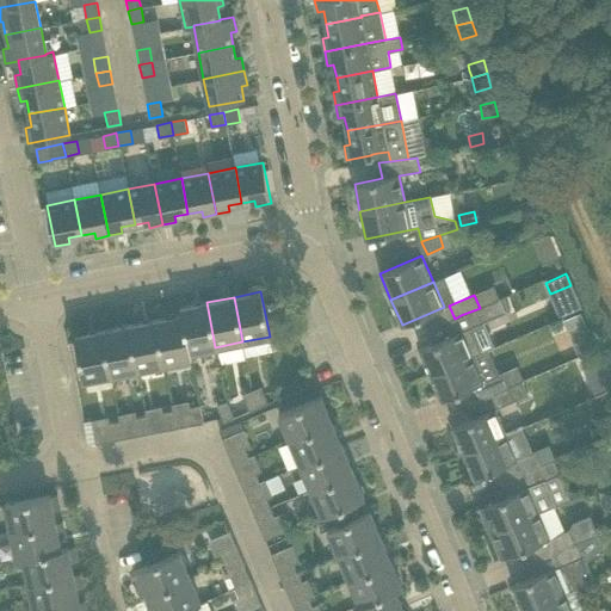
[(481,353),(470,327),(505,312),(500,300),(480,308),(461,315),(467,328),(419,349),(431,375),(471,357),(481,353)]
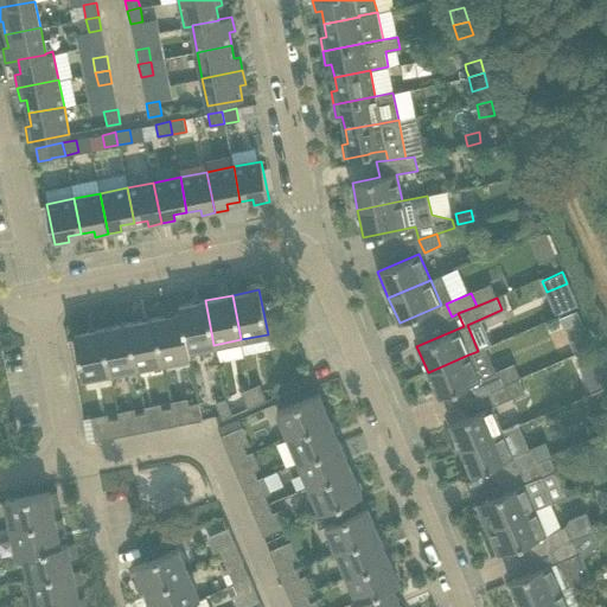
[(213,345),(205,300),(178,306),(180,313),(187,350),(189,350),(213,345)]
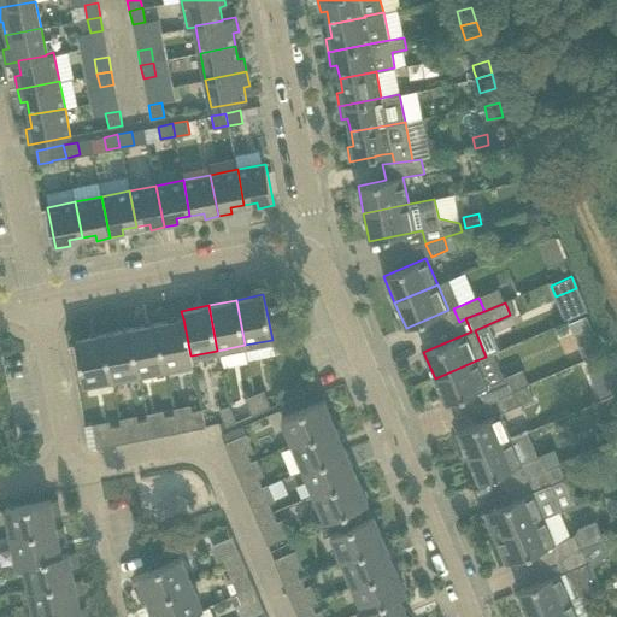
[(183,318),(157,323),(165,369),(193,363),(192,356),(191,356),(183,318)]
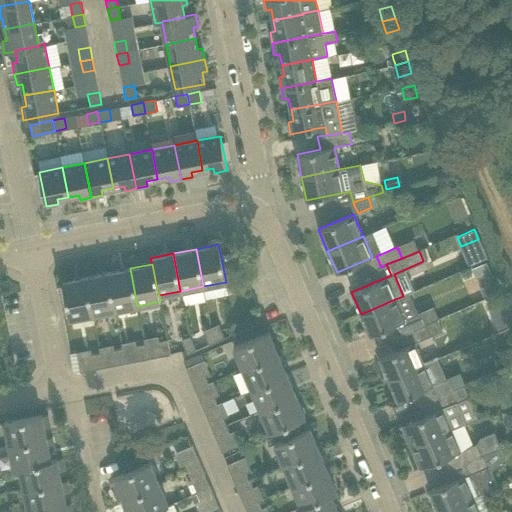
[(137,306),(130,268),(108,272),(115,310),(137,306)]
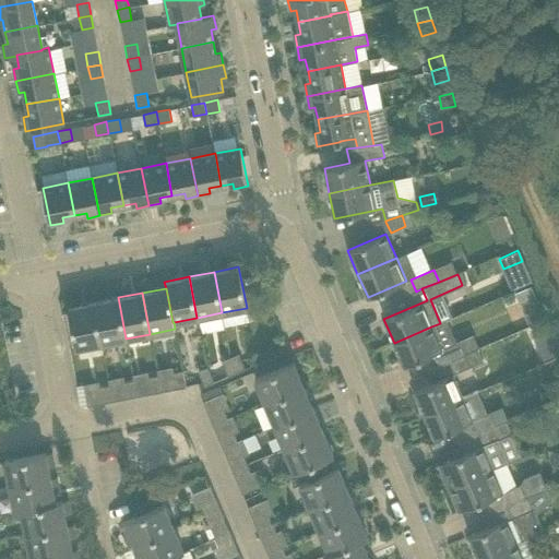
[(126,339),(118,297),(93,302),(102,343),(126,339)]
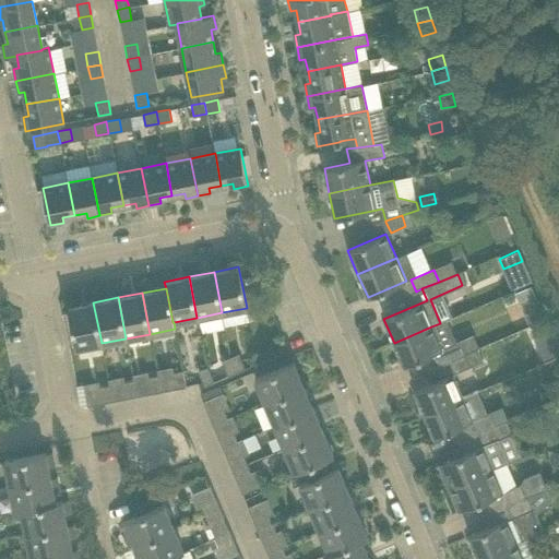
[(102,343),(93,302),(68,307),(75,348),(102,343)]
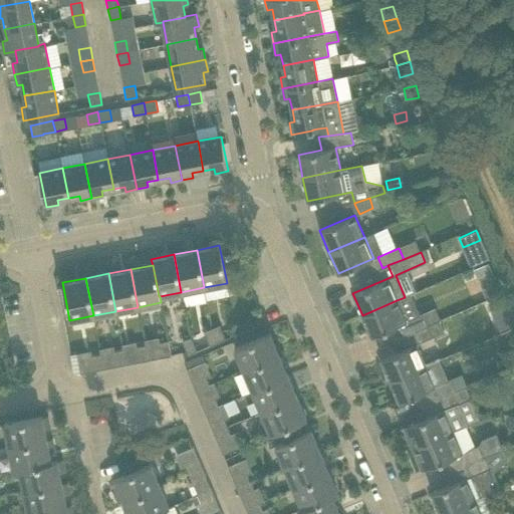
[(407,321),(397,300),(362,315),(371,336),(407,321)]
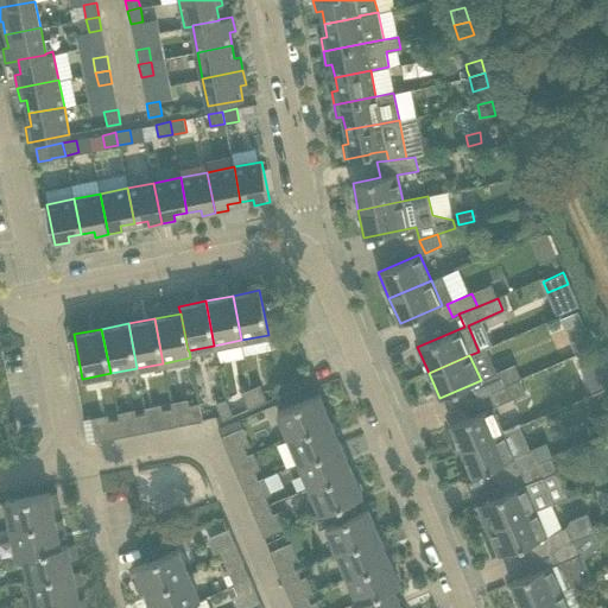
[(496,372),(485,377),(491,392),(519,380),(521,379),(514,363),(496,372)]
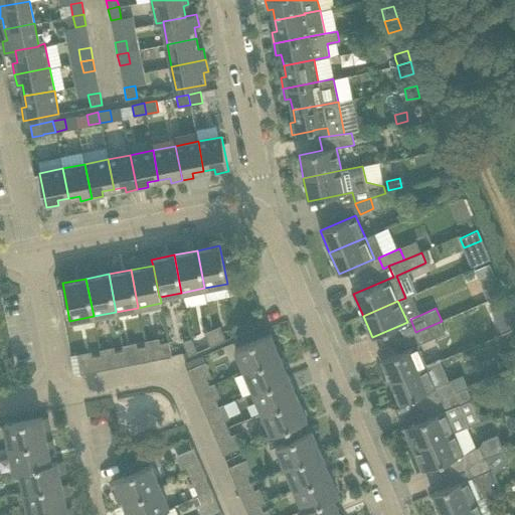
[(445,333),(440,322),(415,332),(420,343),(445,333)]
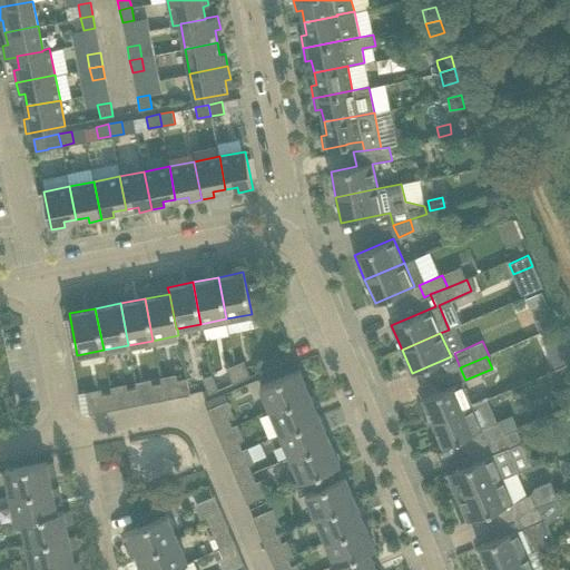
[(245,361),(235,365),(243,381),(252,376),(245,361)]
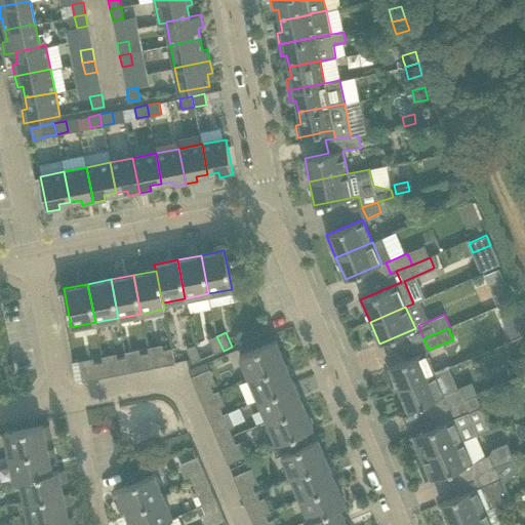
[(224,351),(216,336),(208,339),(214,354),(224,351)]
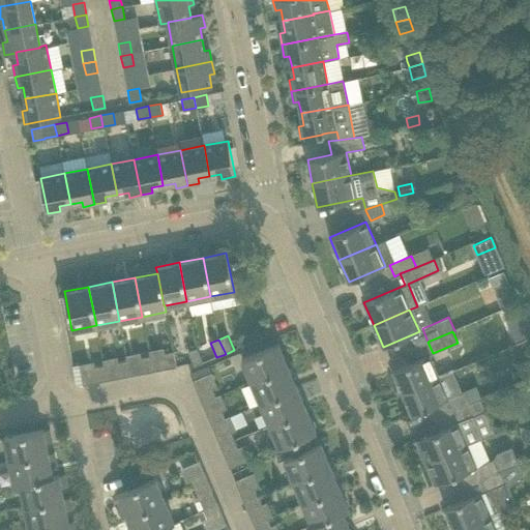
[(278,344),(241,359),(252,382),(288,366),(278,344)]
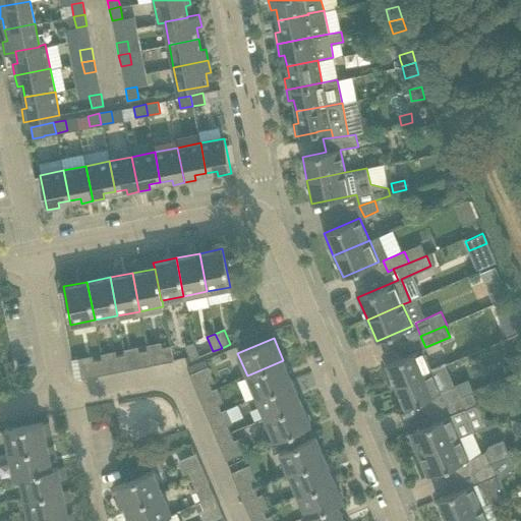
[(194,343),(186,346),(192,360),(200,357),(194,343)]
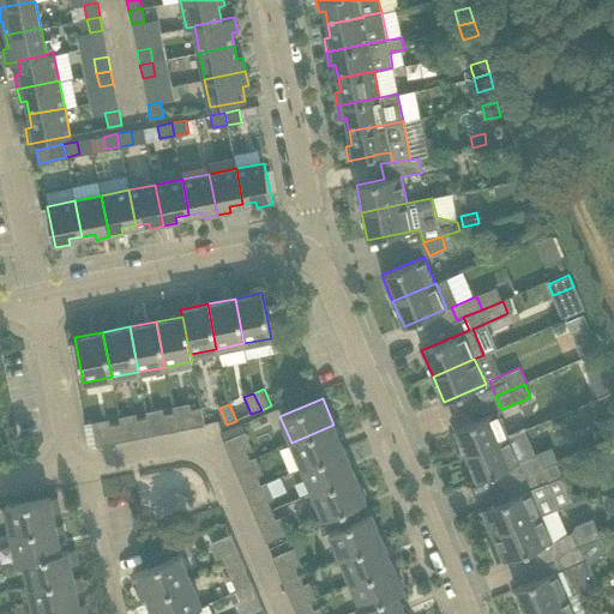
[(200,407),(190,409),(193,427),(204,425),(200,407)]
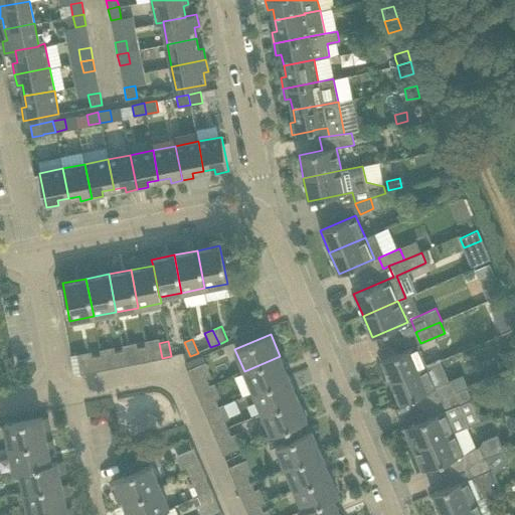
[(425,366),(416,344),(381,359),(390,381),(425,366)]
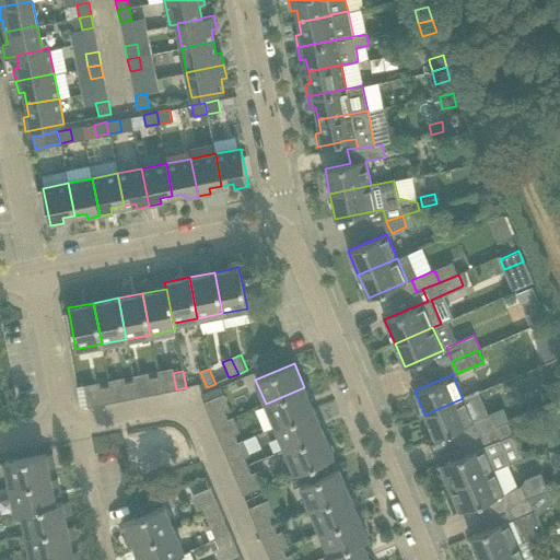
[(161,392),(158,375),(149,377),(152,394),(161,392)]
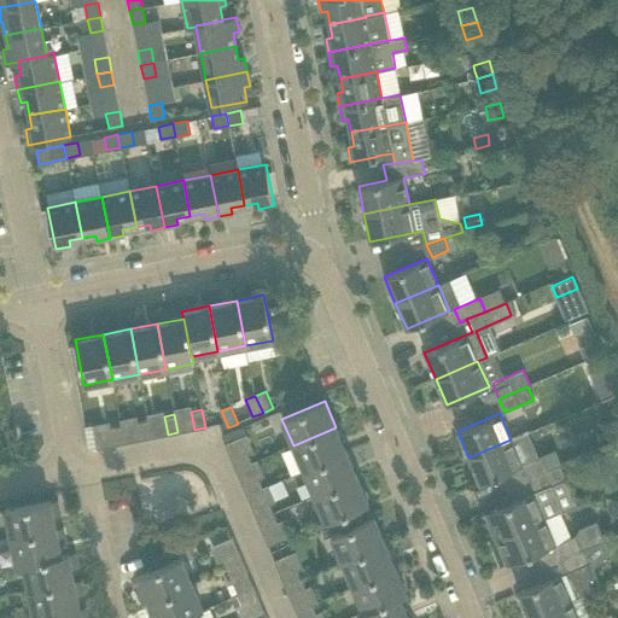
[(151,438),(147,420),(138,423),(141,441),(151,438)]
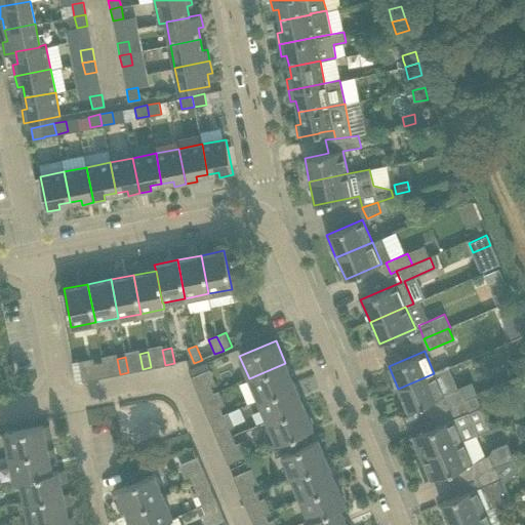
[(106,376),(103,362),(93,363),(96,378),(106,376)]
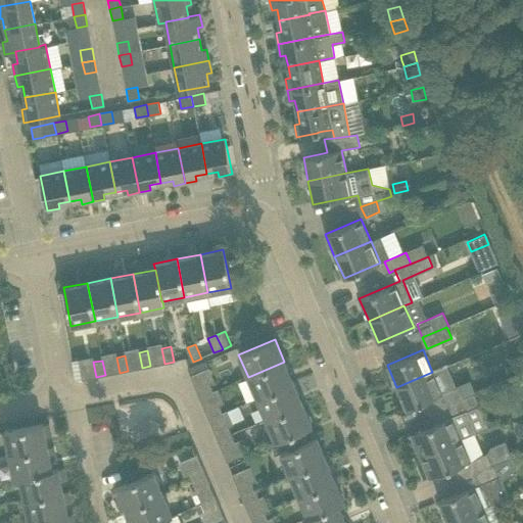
[(293,383),(284,362),(248,377),(257,397),(293,383)]
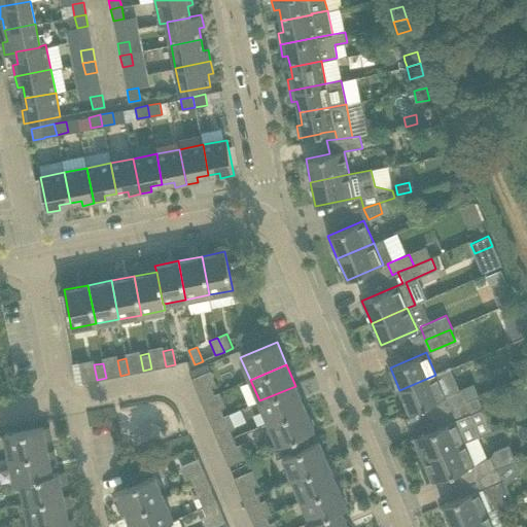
[(451,369),(435,375),(399,390),(409,413),(449,395),(453,408),(478,397),(479,396),(473,385),(459,390),(451,369)]
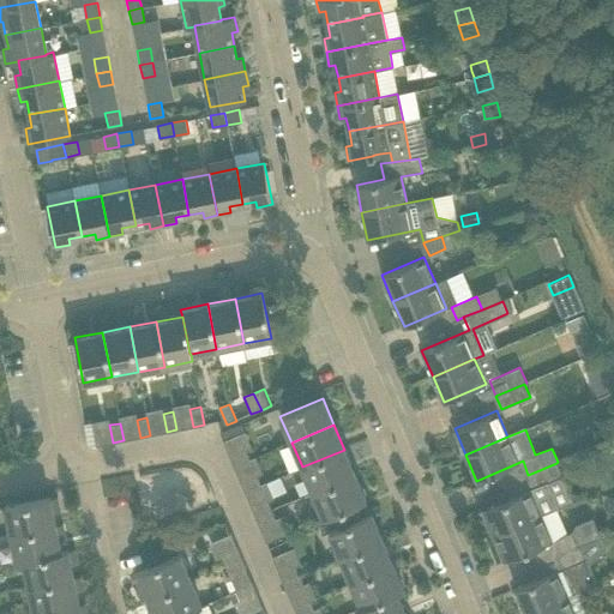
[(246,450),(229,457),(234,467),(250,459),(246,450)]
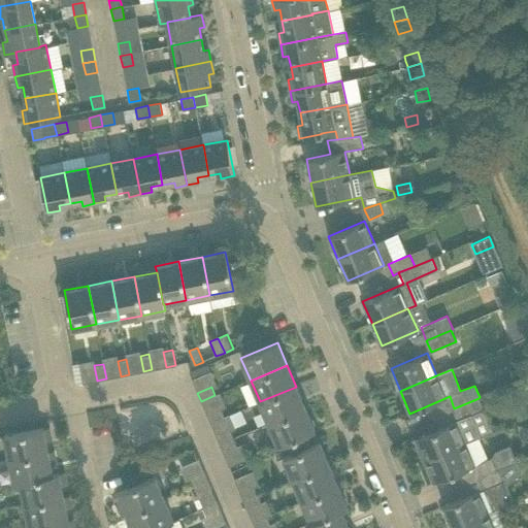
[(296,387),(260,401),(260,403),(268,423),(305,408),(296,387)]
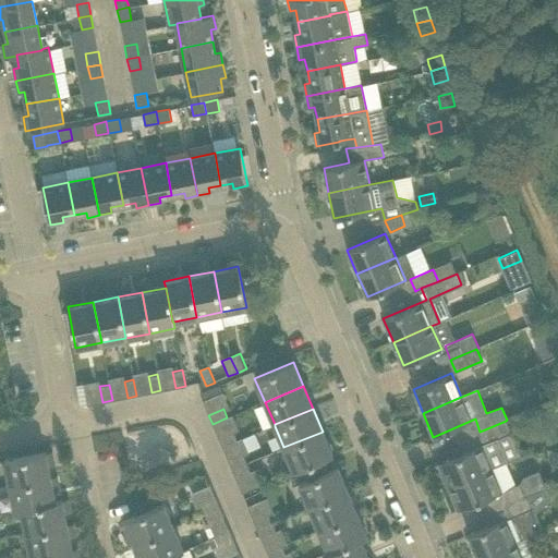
[(508,460),(498,438),(511,432),(506,421),(480,432),(485,444),(437,463),(447,486),(492,468),(506,462),(508,460)]
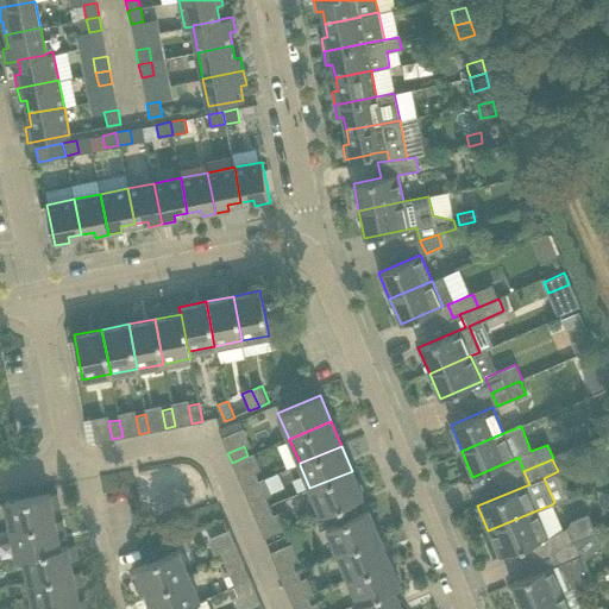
[(258,481),(255,471),(238,478),(243,488),(258,481)]
